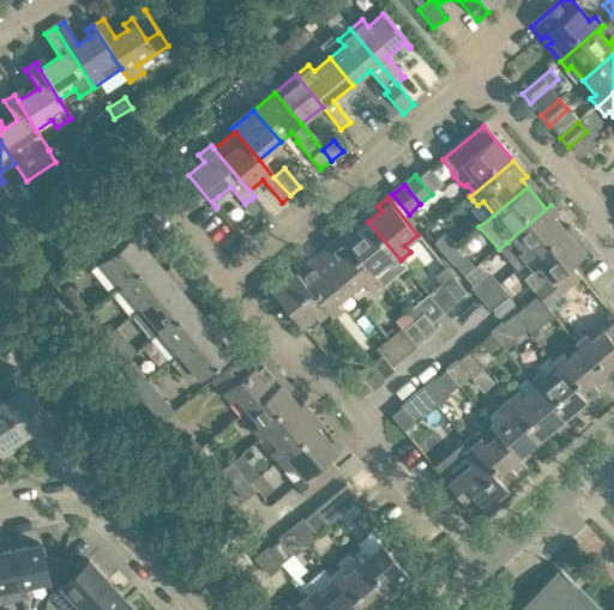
[(262,212),(251,199),(245,204),(242,205),(253,218),(262,212)]
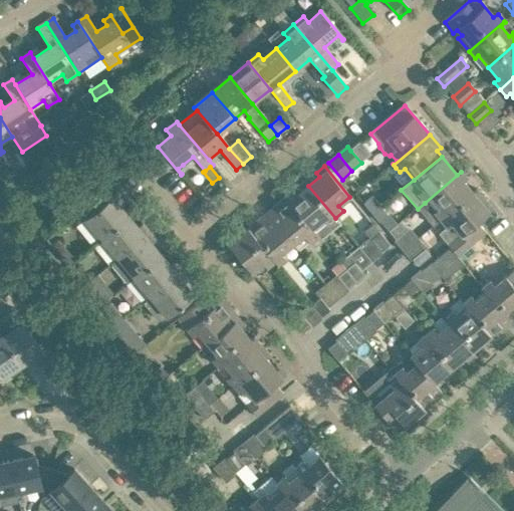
[(14,170),(4,176),(9,184),(19,178),(18,177),(14,170)]
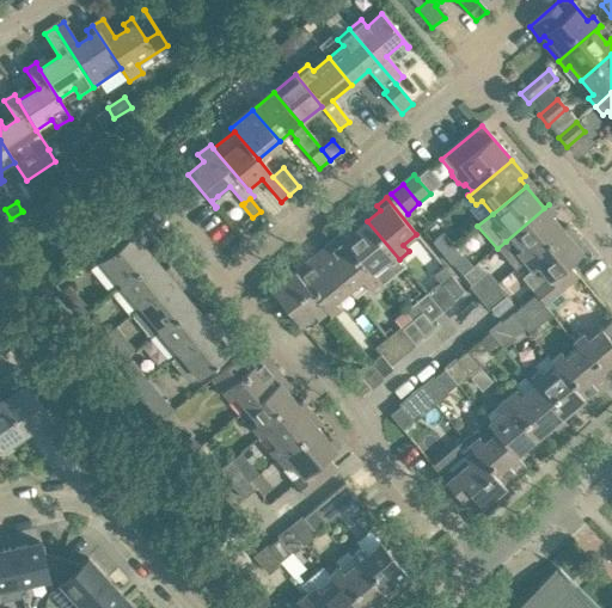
[(506,241),(497,249),(515,270),(524,263),(562,231),(551,217),(556,214),(549,204),(506,241)]
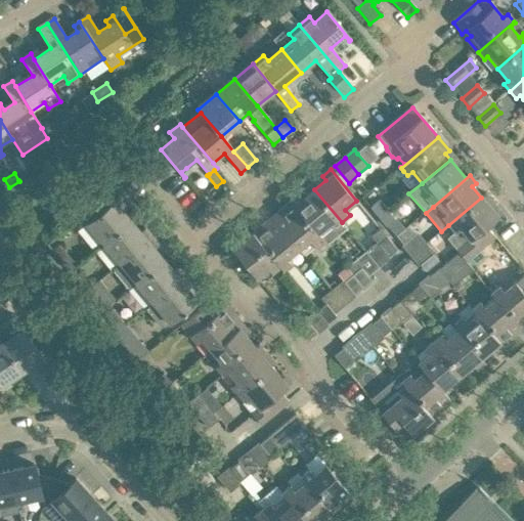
[(313,190),(310,186),(292,202),(317,232),(329,245),(332,243),(331,242),(346,228),(347,229),(342,222),(314,189),(313,190)]
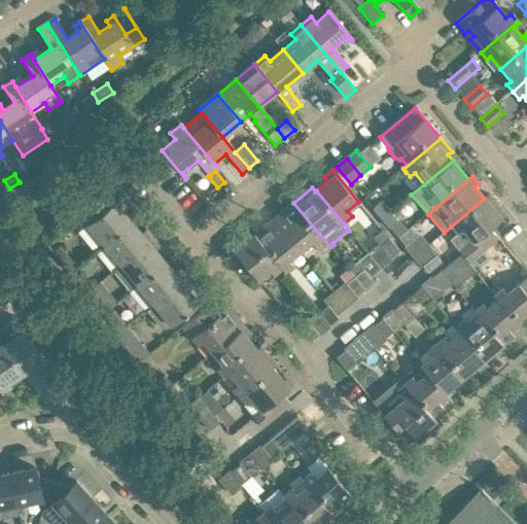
[(42,208),(50,202),(43,194),(35,200),(42,208)]
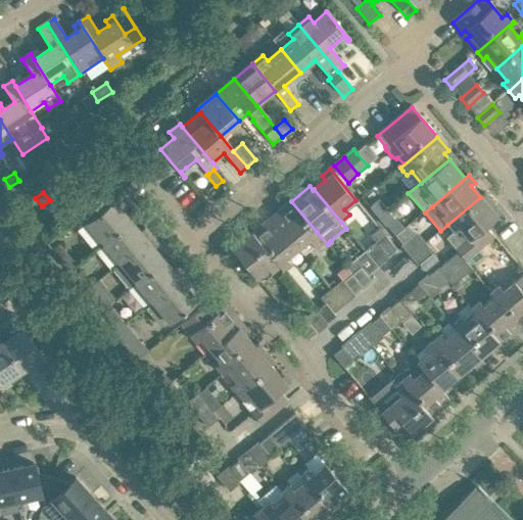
[(103,243),(131,221),(121,209),(126,206),(117,197),(99,213),(94,206),(81,218),(87,224),(103,243)]
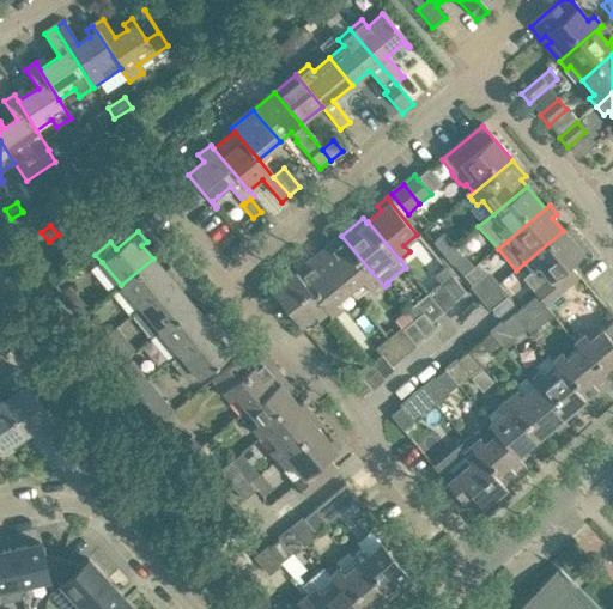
[(545,306),(578,278),(569,266),(583,255),(563,231),(525,263),(533,273),(539,268),(548,281),(534,293),(536,297),(545,306)]
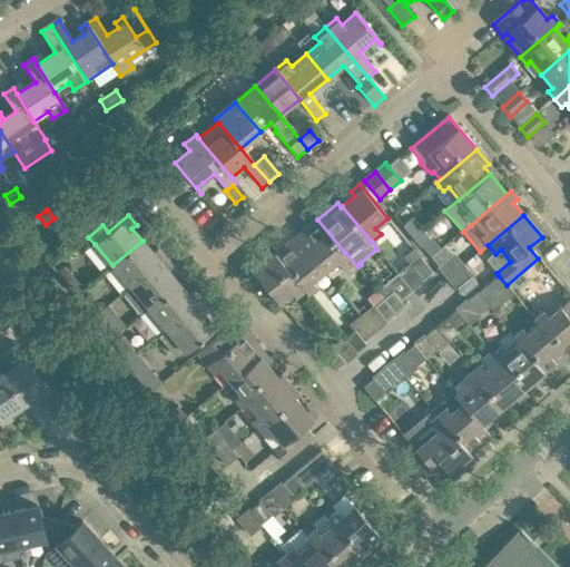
[(357,266),(345,253),(317,220),(302,232),(305,236),(297,243),(322,272),(323,271),(330,279),(342,267),(349,274),(357,266)]
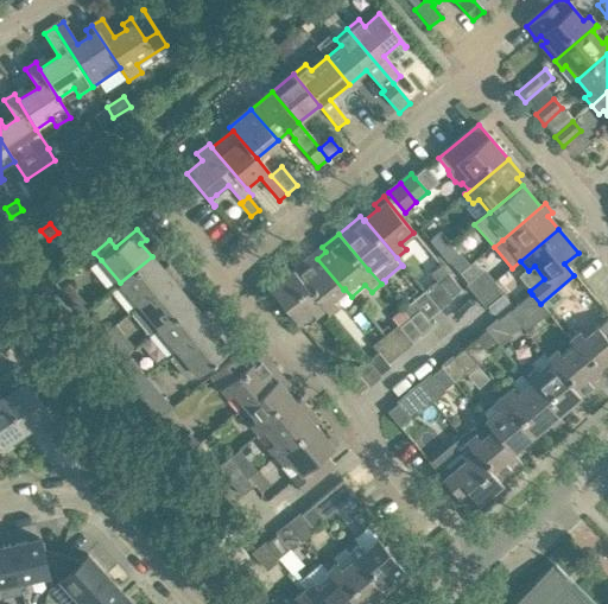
[(439,254),(450,245),(441,234),(430,242),(439,254)]
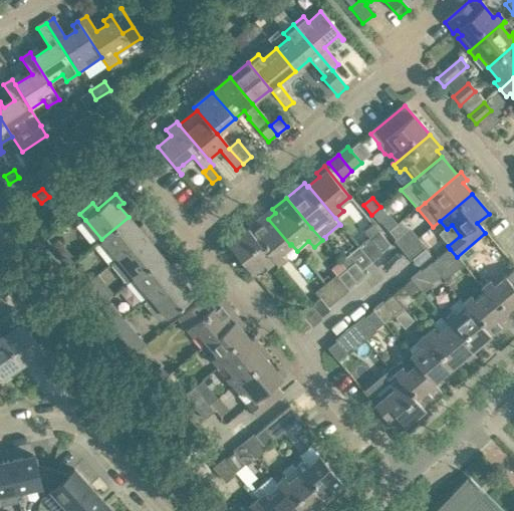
[(379,224),(381,223),(388,217),(380,207),(371,215),(379,224)]
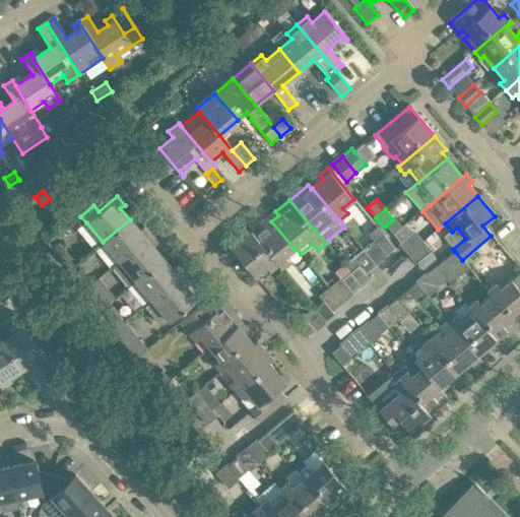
[(120,262),(151,237),(143,228),(139,232),(130,219),(103,242),(120,262)]
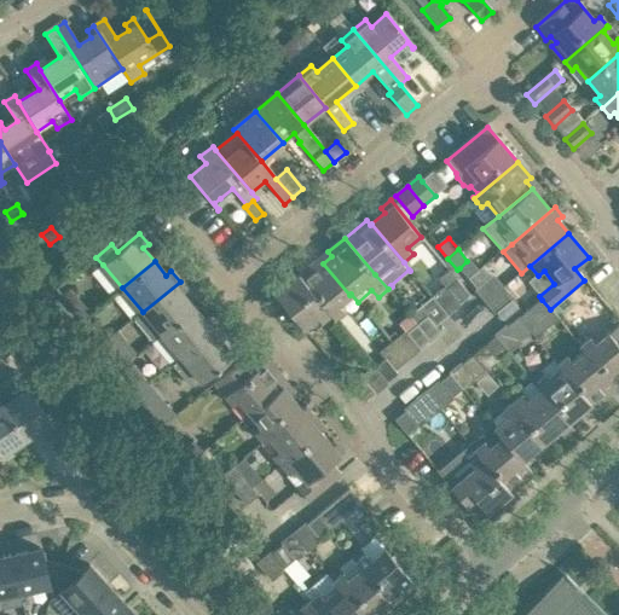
[(350,295),(323,264),(318,268),(314,264),(298,277),(334,320),(343,312),(337,305),(350,295)]
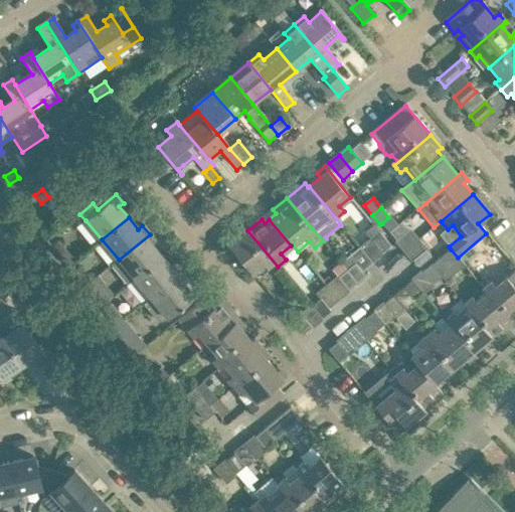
[(389,233),(396,241),(408,231),(401,222),(389,233)]
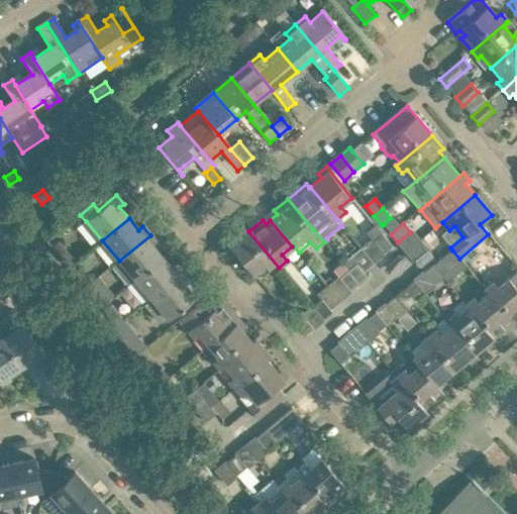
[(279,268),(248,231),(225,250),(226,251),(230,248),(252,275),(264,266),(268,271),(275,265),(279,268)]
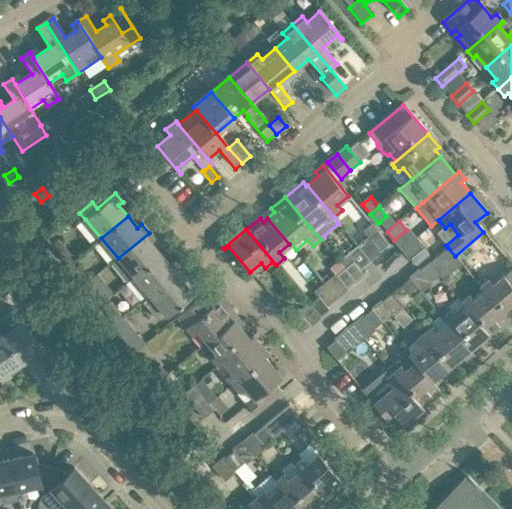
[(149,233),(118,258),(110,265),(126,285),(134,278),(160,255),(151,244),(155,241),(149,233)]
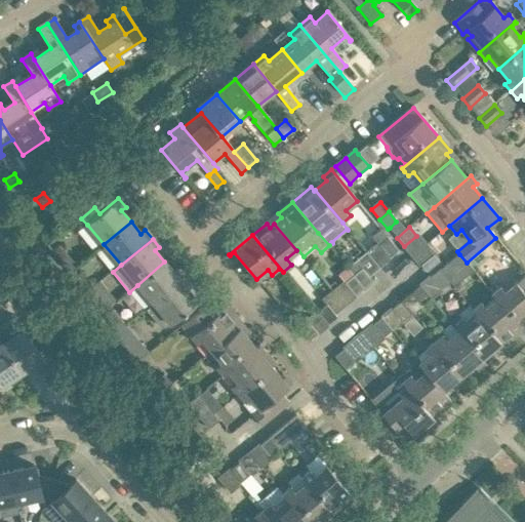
[(391,261),(390,258),(398,251),(387,239),(378,246),(377,245),(368,252),(381,268),(391,261)]
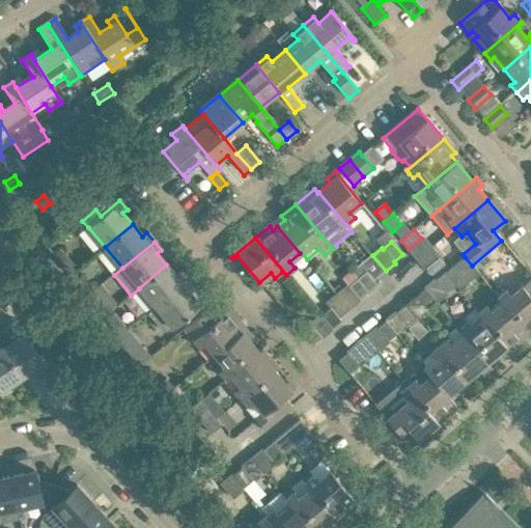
[(60,250),(53,256),(70,276),(77,271),(60,250)]
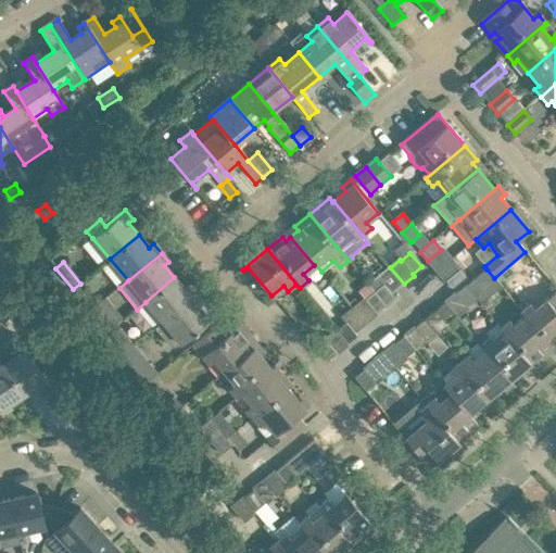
[(390,294),(404,284),(390,267),(369,284),(387,305),(394,299),(390,294)]
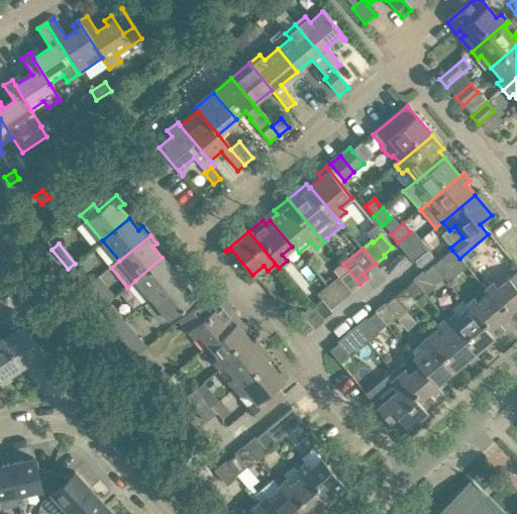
[(443,279),(442,280),(446,284),(447,284),(451,281),(467,268),(459,259),(452,250),(432,267),(443,279)]
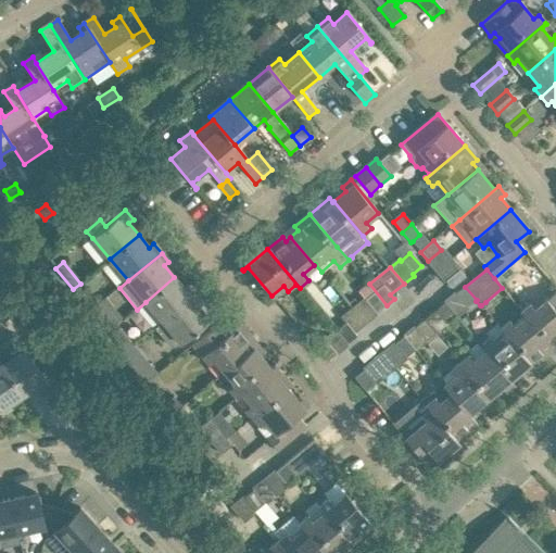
[(445,283),(452,289),(466,278),(459,271),(445,283)]
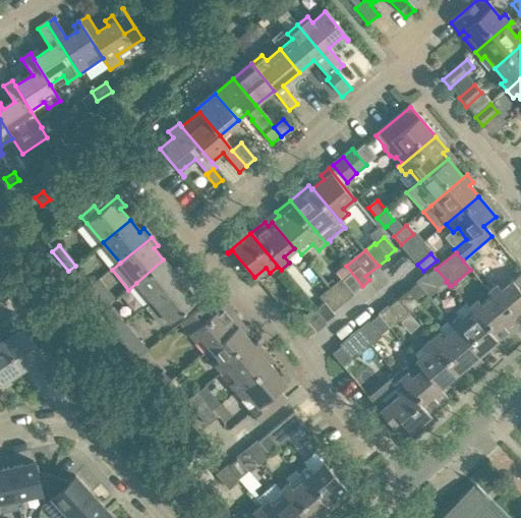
[(153,302),(184,277),(177,268),(173,272),(163,260),(136,283),(153,302)]
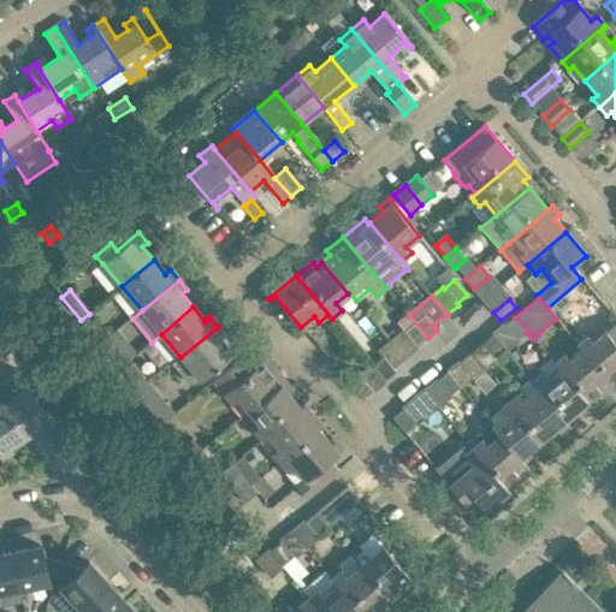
[(416,348),(428,338),(409,314),(406,316),(413,326),(404,333),(416,348)]
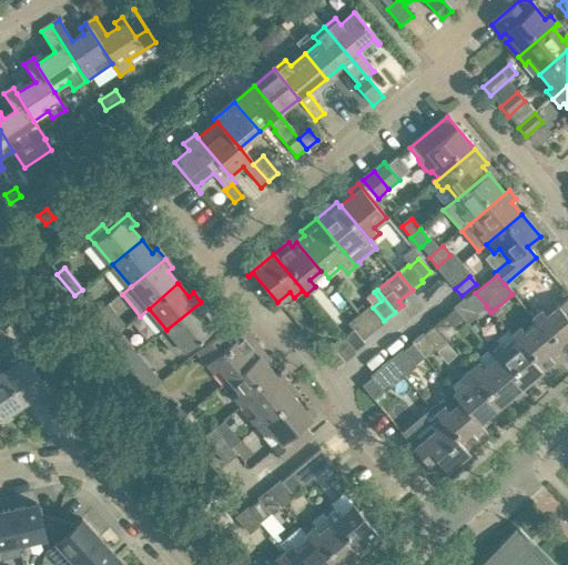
[(477,314),(486,308),(487,306),(475,293),(466,301),(477,314)]
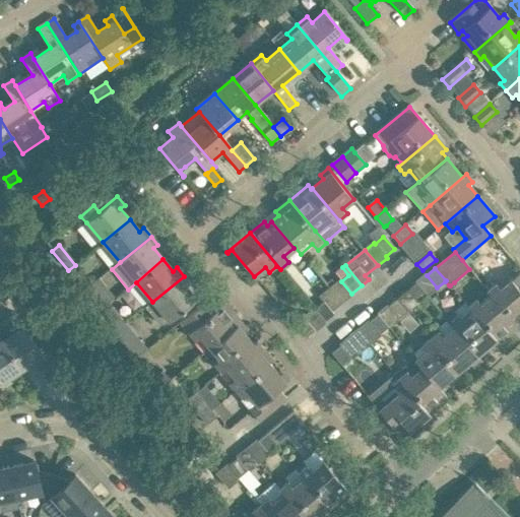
[(85,291),(92,284),(79,269),(72,275),(85,291)]
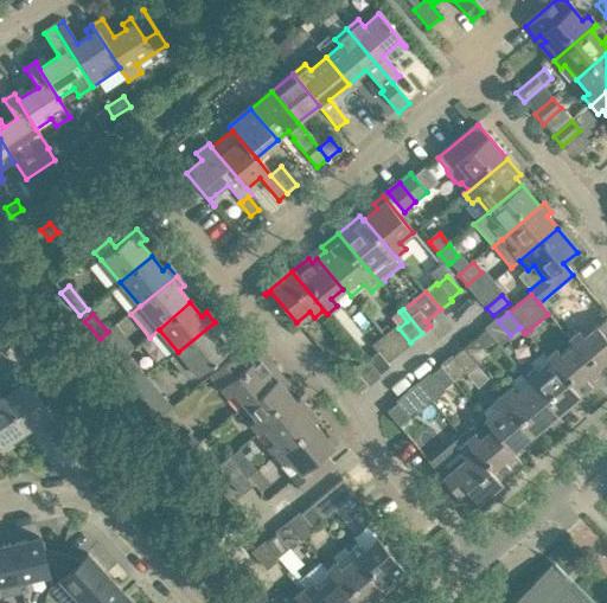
[(569,340),(605,384),(606,380),(606,318),(583,339),(579,333),(569,340)]
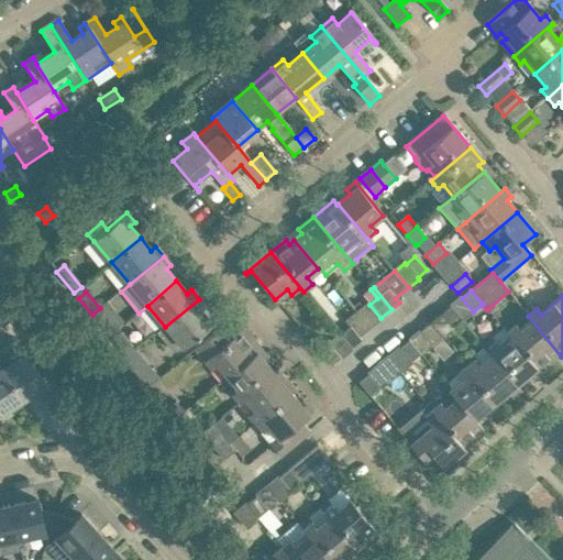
[(0,300),(0,299),(0,322),(3,327),(13,320),(4,307),(0,300)]
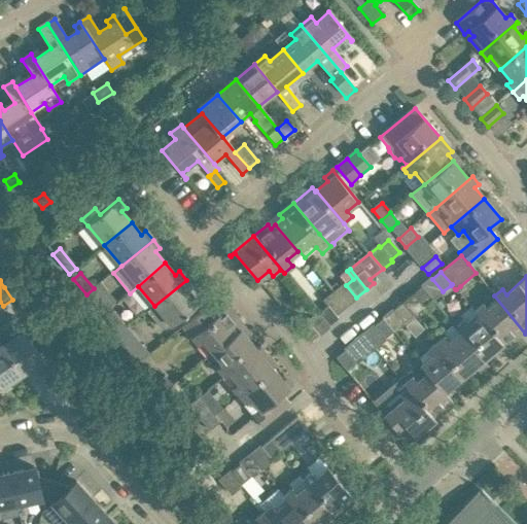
[(167,330),(199,304),(188,291),(194,288),(186,280),(154,306),(147,313),(161,329),(167,330)]
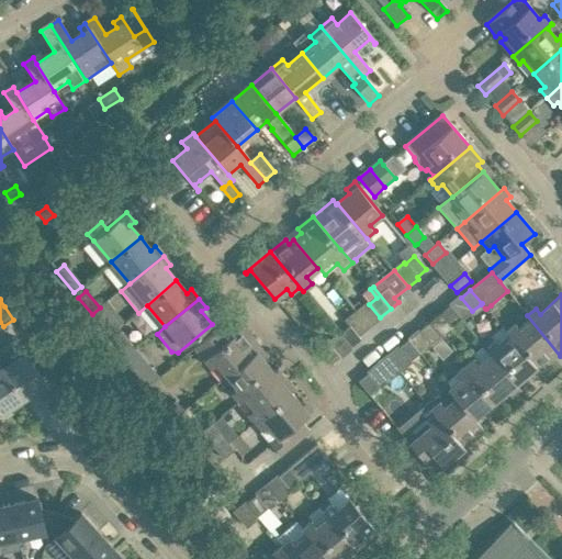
[(92,314),(105,331),(109,334),(123,323),(107,302),(100,308),(92,314)]
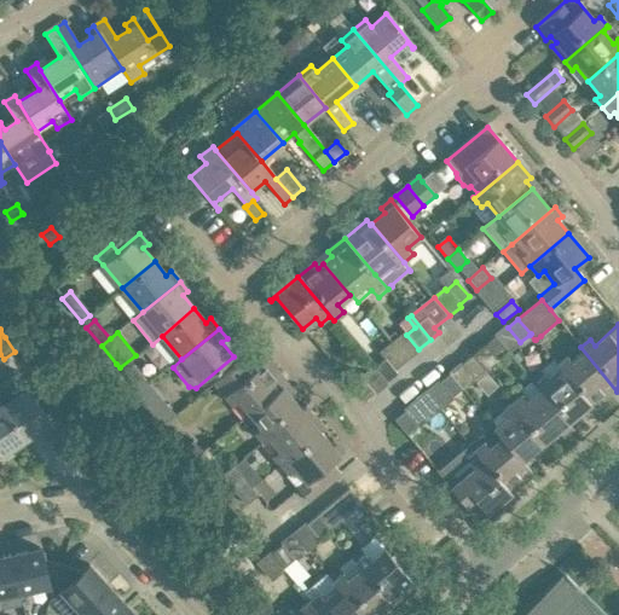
[(496,338),(485,347),(497,361),(508,353),(496,338)]
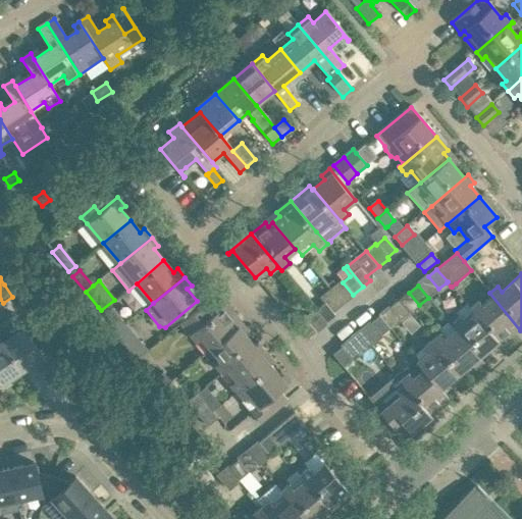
[(519,330),(520,330),(489,293),(488,294),(492,299),(481,308),(477,303),(470,309),(501,346),(514,334),(511,331),(516,326),(519,330)]
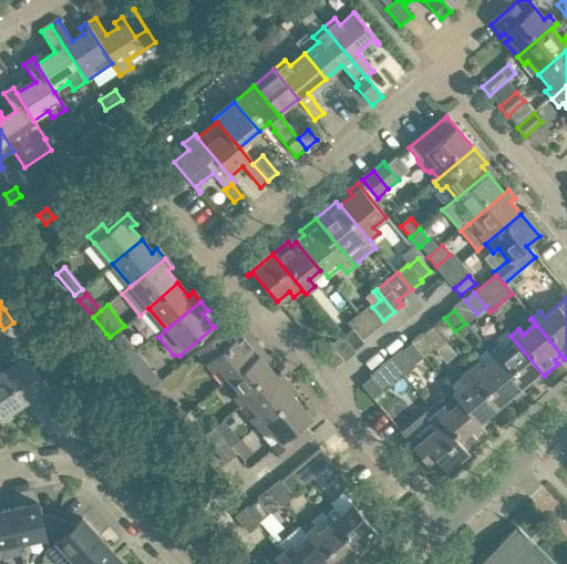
[(412,345),(423,358),(444,340),(433,327),(423,335),(420,336),(411,342),(412,345)]
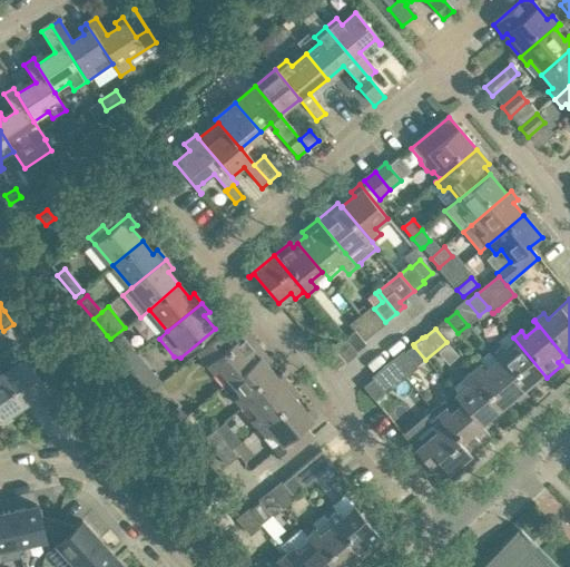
[(229,384),(262,359),(255,351),(259,348),(247,333),(234,343),(225,332),(198,354),(214,373),(218,371),(229,384)]
